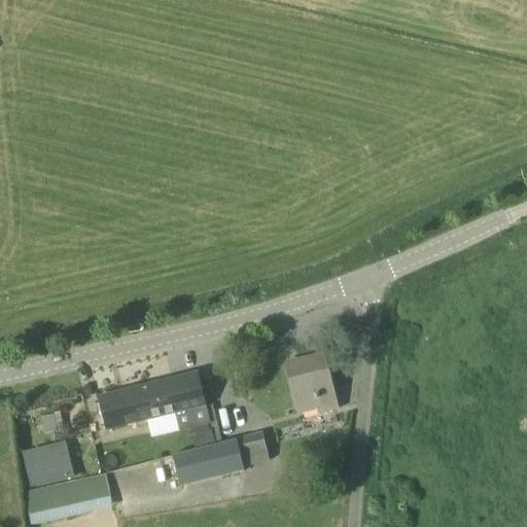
[(319,409),(320,414),(338,410),(324,355),(299,361),(300,366),(288,370),(300,413),(319,409)]
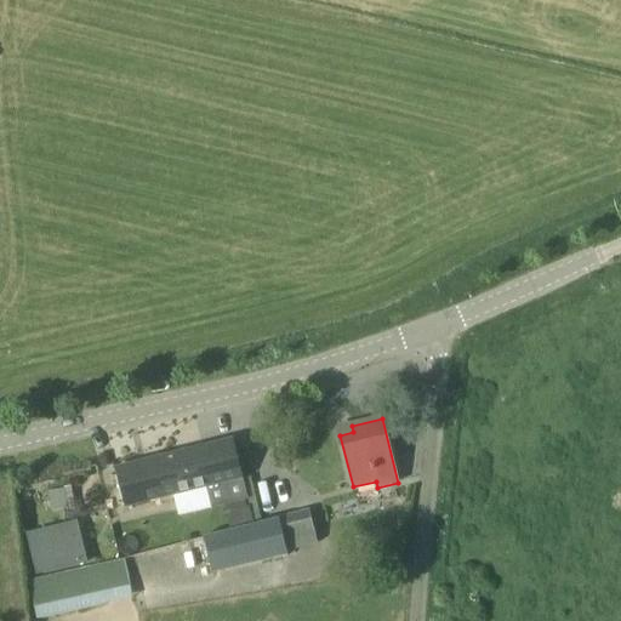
[(234,440),(115,469),(125,508),(244,479),(234,440)]
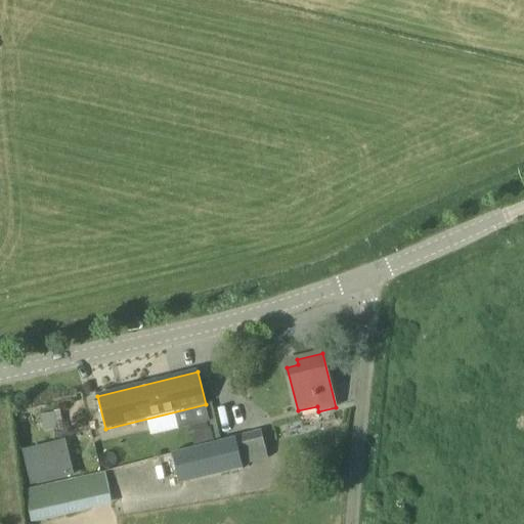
[(243,465),(267,459),(261,433),(172,454),(180,484),(244,469),(243,465)]
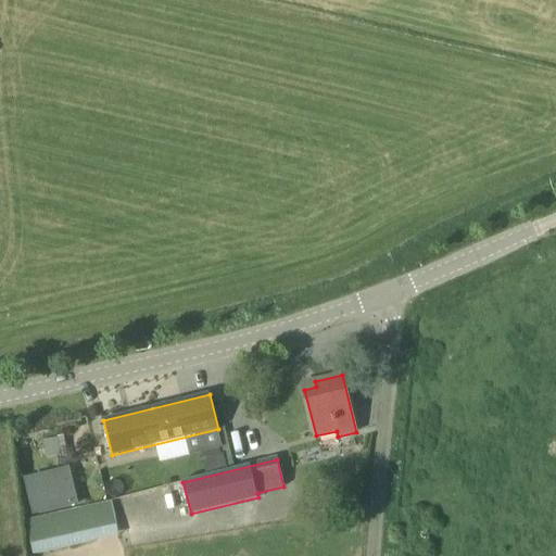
[(70,466),(23,478),(33,516),(79,503),(70,466)]
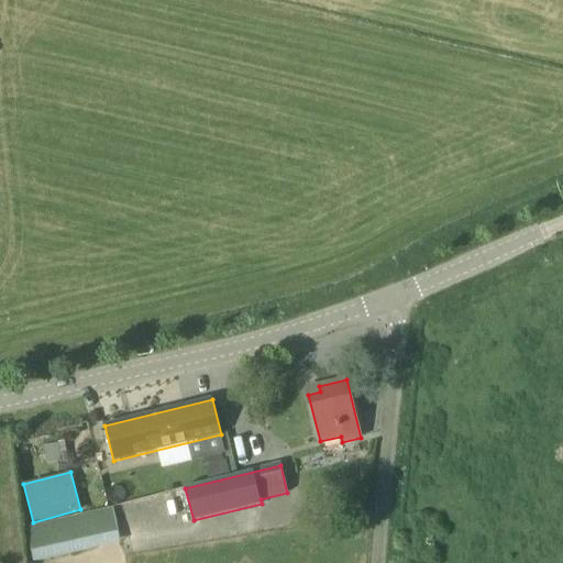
[(34,560),(87,549),(79,516),(26,527),(34,560)]
